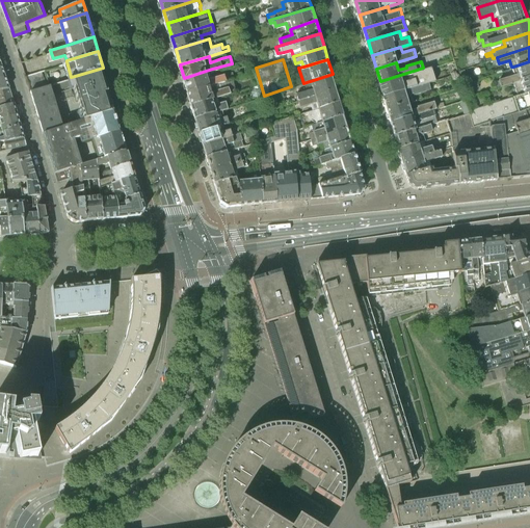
[(502,84),(515,80),(529,76),(529,61),(513,67),(515,73),(500,77),(498,79),(500,85),(502,84)]
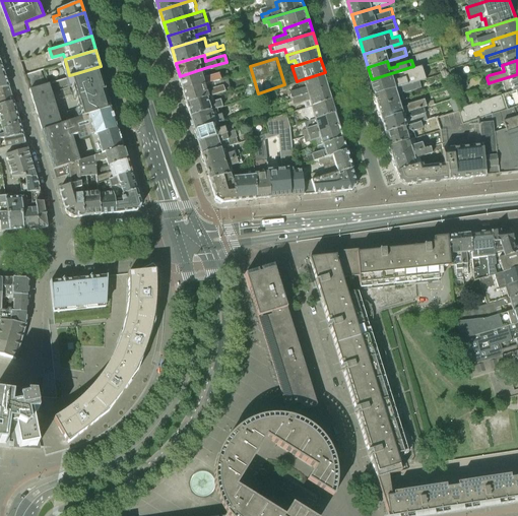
[(376,92),(421,78),(428,76),(423,63),(413,66),(372,79),(376,92)]
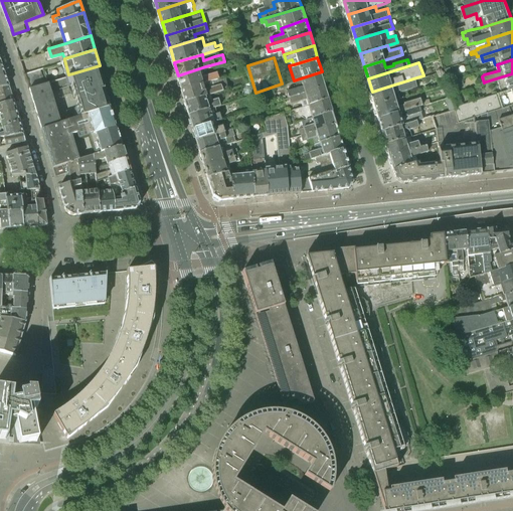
[(26,70),(31,86),(48,80),(43,65),(26,70)]
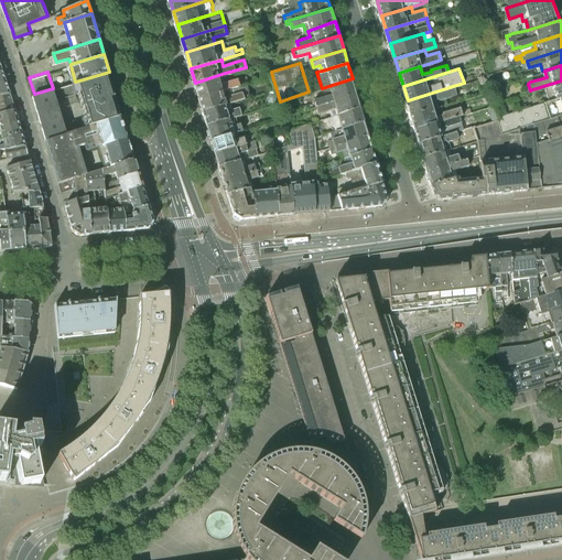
[(93,124),(122,114),(109,72),(79,81),(84,97),(87,107),(93,124)]
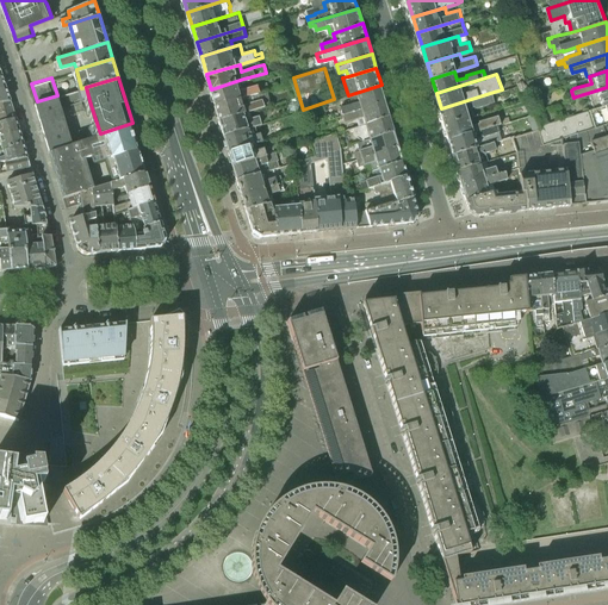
[(216,104),(268,87),(272,86),(270,79),(259,82),(246,86),(243,79),(211,89),(216,104)]
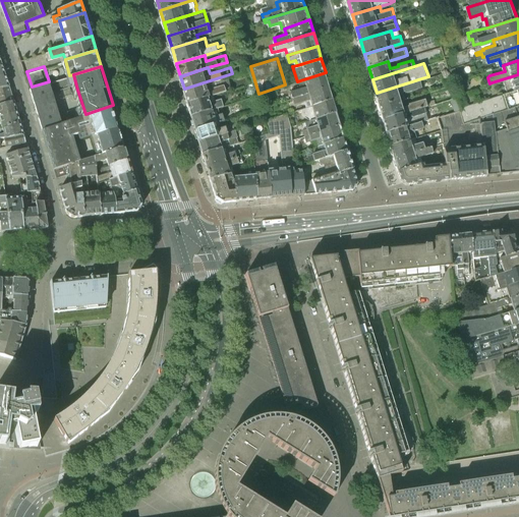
[(0,87),(9,84),(6,72),(0,73),(0,87)]
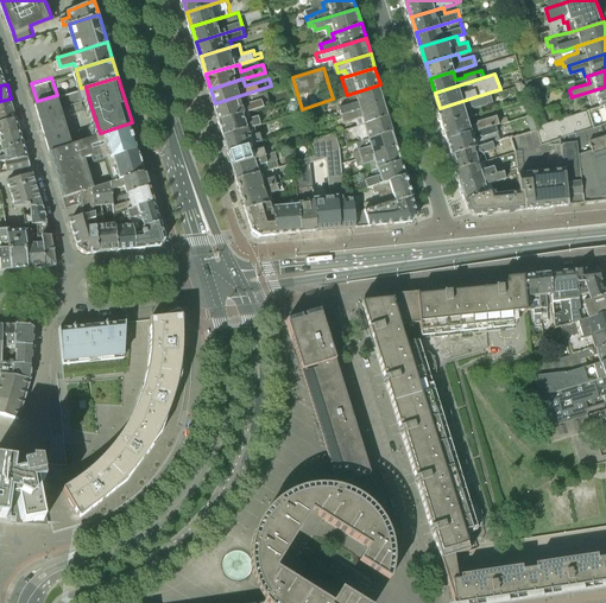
[(342,112),(384,99),(380,84),(351,94),(352,100),(340,103),(342,112)]
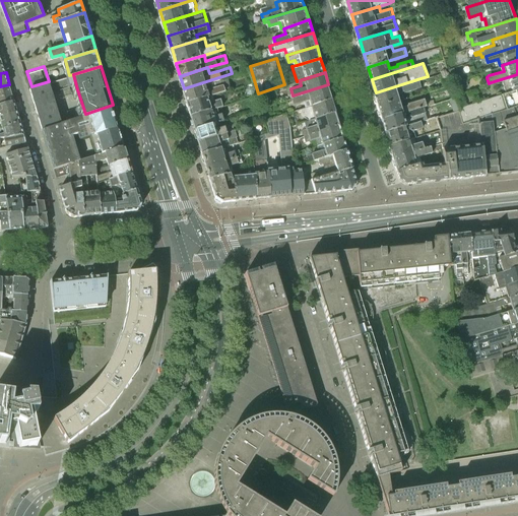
[(188,102),(208,94),(210,94),(233,86),(229,74),(184,88),(188,102)]
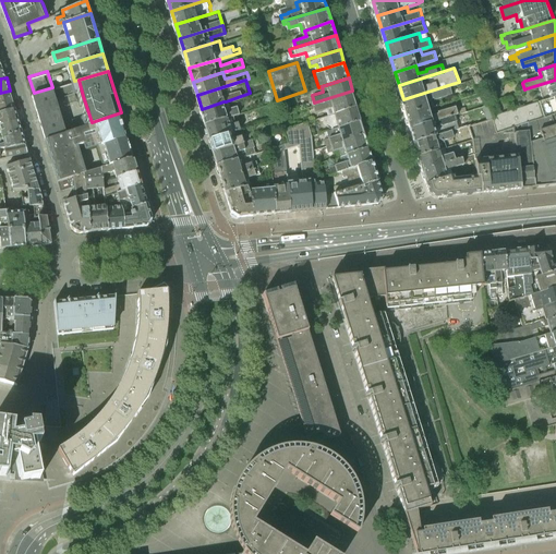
[(544,97),(555,93),(555,80),(541,84),(544,97)]
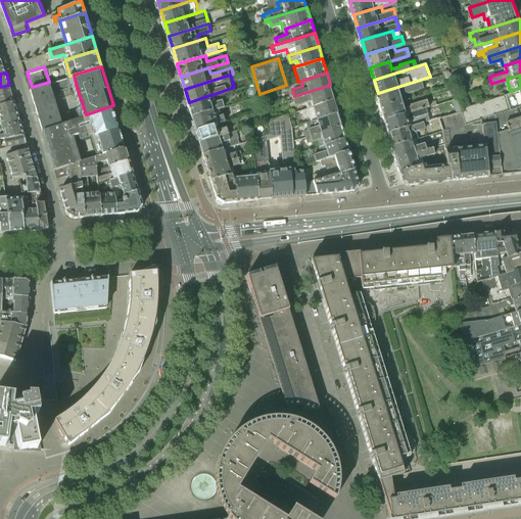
[(381,104),(408,96),(406,90),(408,90),(409,91),(425,86),(423,79),(378,93),(381,104)]
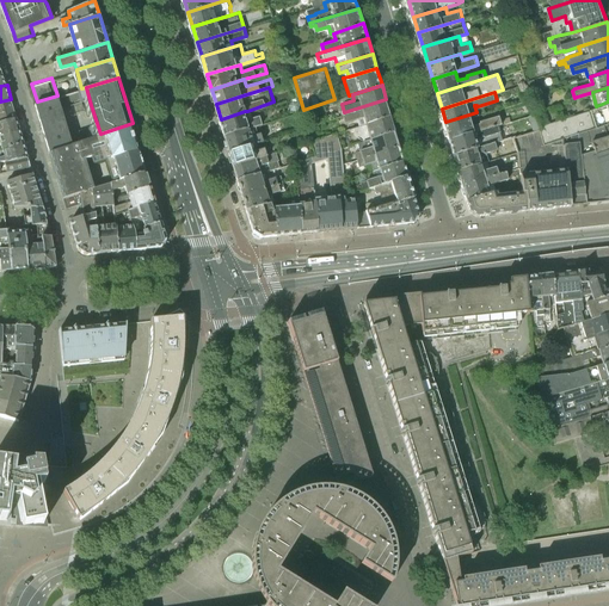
[(74,143),(74,142),(60,94),(57,96),(37,101),(51,150),(54,149),(74,143)]
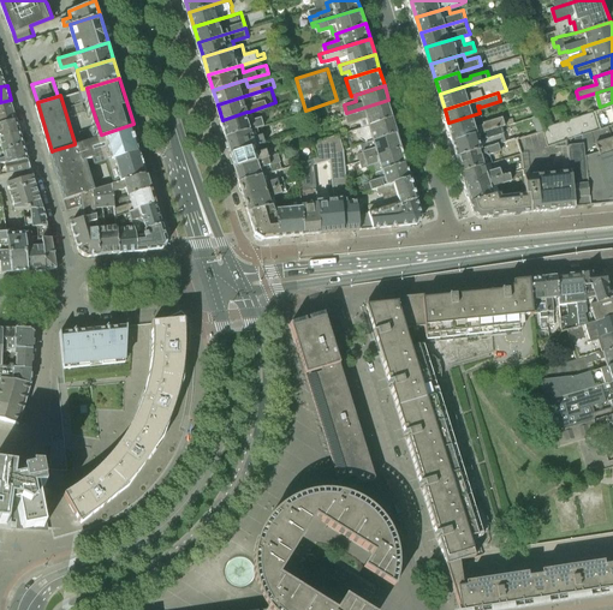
[(0,120),(9,118),(17,115),(11,100),(0,102),(0,120)]
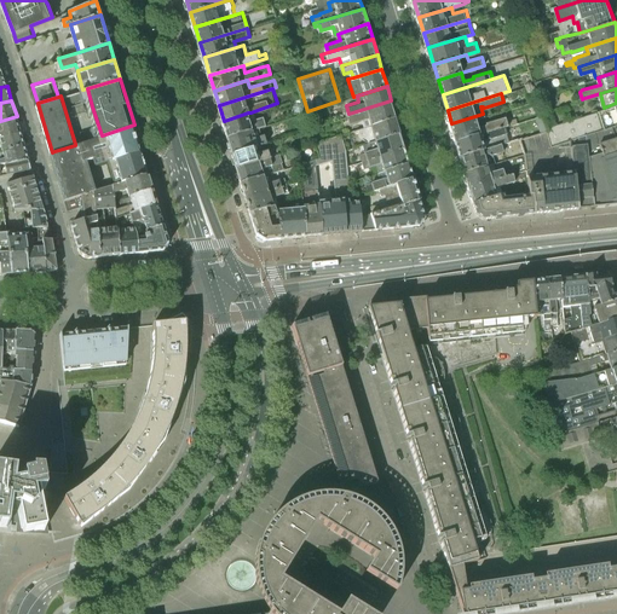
[(365,125),(396,116),(391,100),(349,114),(351,122),(363,117),(365,125)]
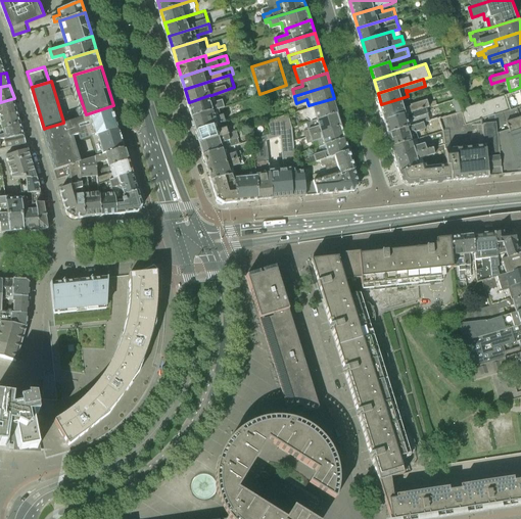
[(489,113),(496,111),(520,104),(520,87),(510,91),(464,105),(464,108),(467,122),(489,113)]
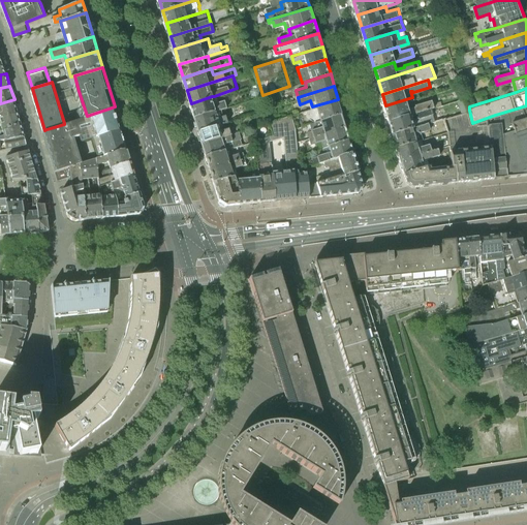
[(195,116),(223,107),(228,105),(225,98),(214,101),(212,96),(191,103),(195,116)]
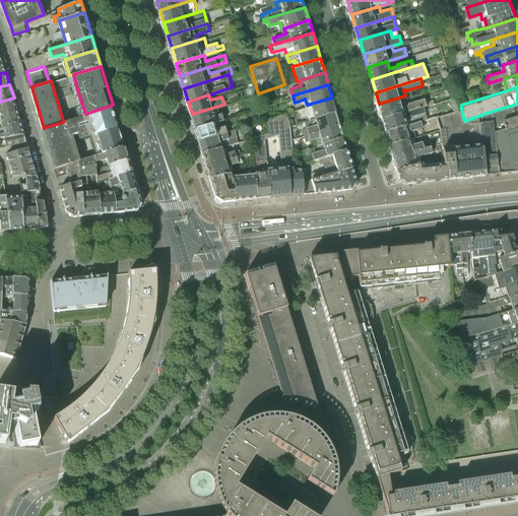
[(383,117),(430,103),(431,103),(430,100),(428,101),(426,97),(409,101),(408,94),(405,95),(379,104),(383,117)]
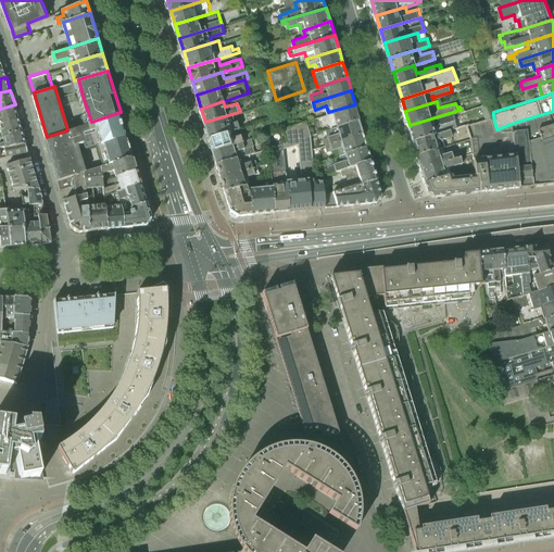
[(15,104),(8,107),(0,109),(0,122),(12,118),(19,116),(15,104)]
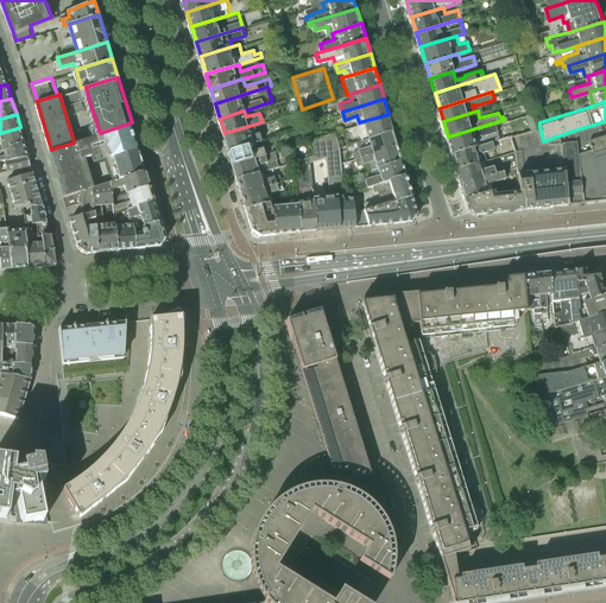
[(364,138),(393,128),(389,114),(359,122),(353,125),(354,128),(354,129),(355,131),(357,131),(358,132),(359,133),(360,133),(361,133),(363,134),(363,135),(364,135),(364,137),(364,138)]
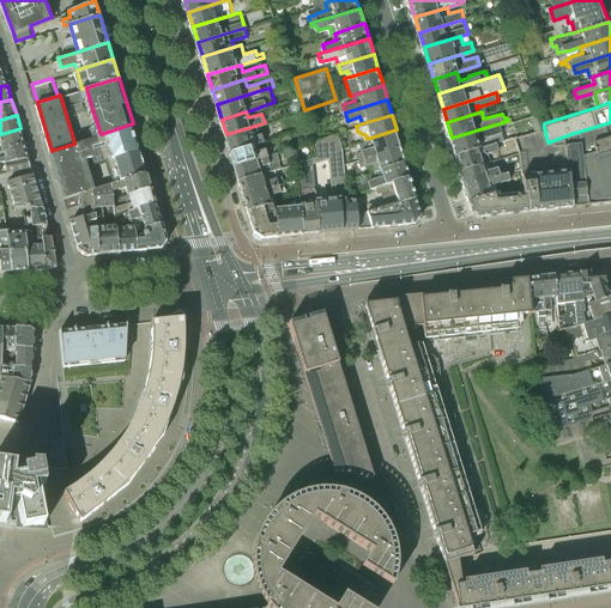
[(457,153),(490,143),(488,135),(504,131),(502,126),(508,125),(507,121),(452,138),(457,153)]
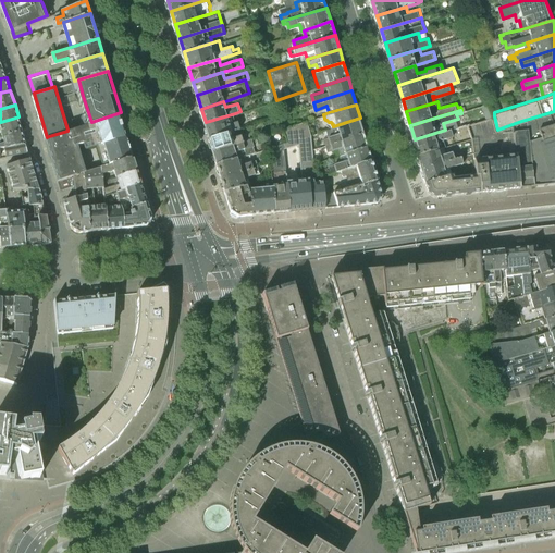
[(507,161),(510,186),(554,181),(554,111),(529,119),(531,159),(507,161)]
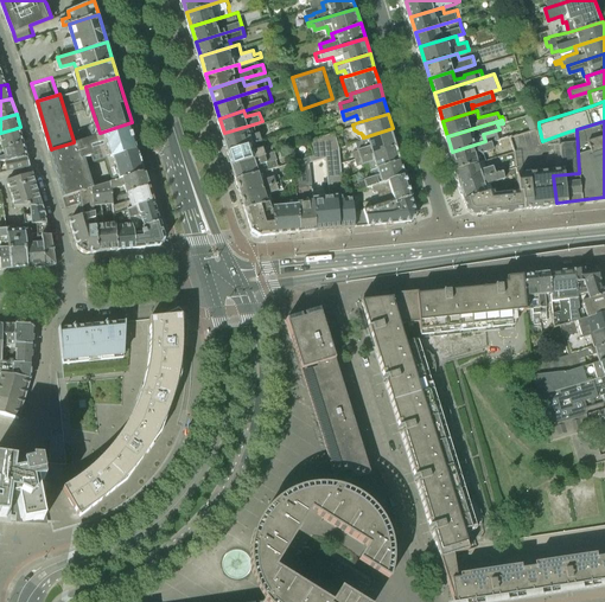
[(132,122),(100,133),(81,139),(84,148),(89,165),(93,174),(95,184),(112,179),(146,168),(132,122)]
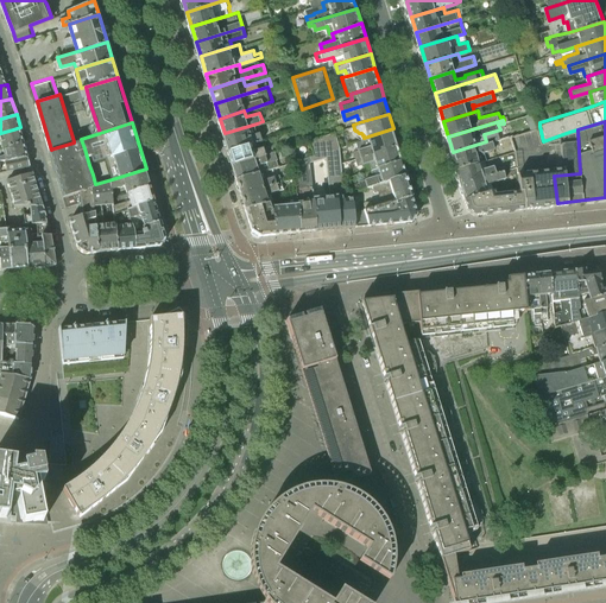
[(229,148),(252,141),(264,138),(262,129),(258,131),(257,124),(225,133),(229,148)]
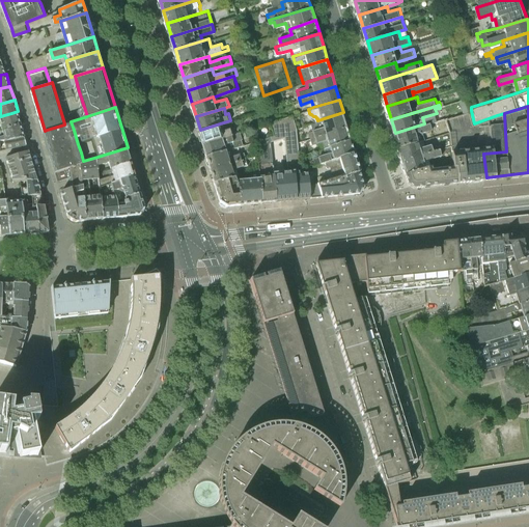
[(0,128),(15,125),(21,122),(18,111),(11,113),(0,116),(0,128)]
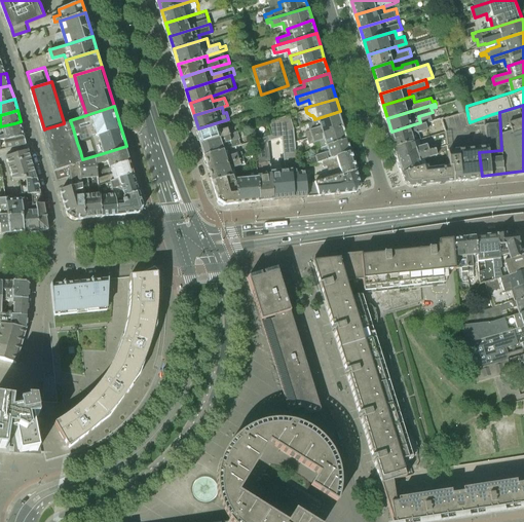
[(308,135),(344,124),(340,111),(314,119),(311,120),(313,126),(306,128),(308,135)]
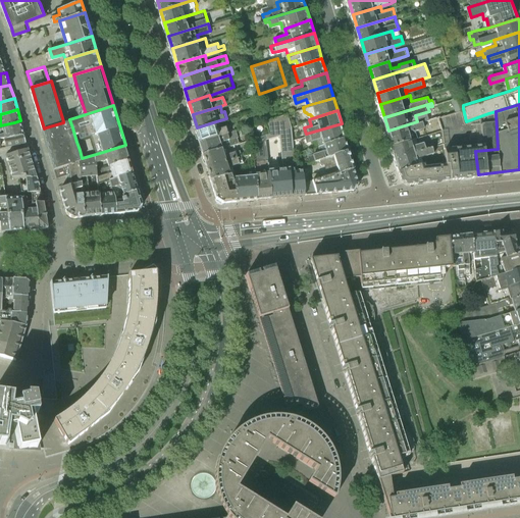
[(270,132),(266,133),(267,137),(281,132),(284,164),(270,166),(273,195),(286,194),(306,192),(303,168),(297,168),(294,137),(293,124),(289,111),(266,118),(270,132)]
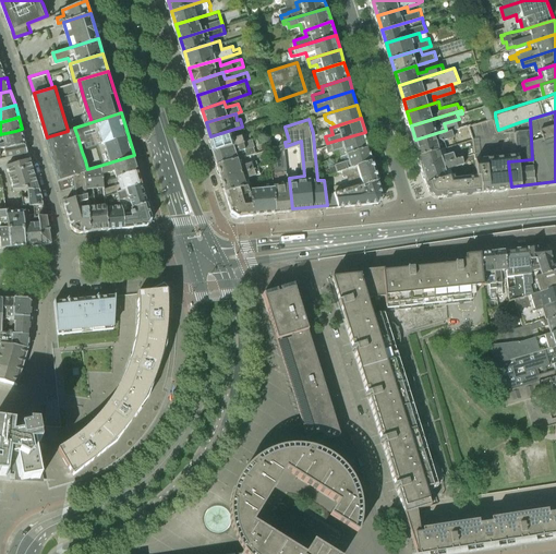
[(82,152),(77,136),(74,128),(68,130),(68,131),(49,136),(56,159),(53,160),(59,178),(85,170),(87,169),(85,160),(82,152)]
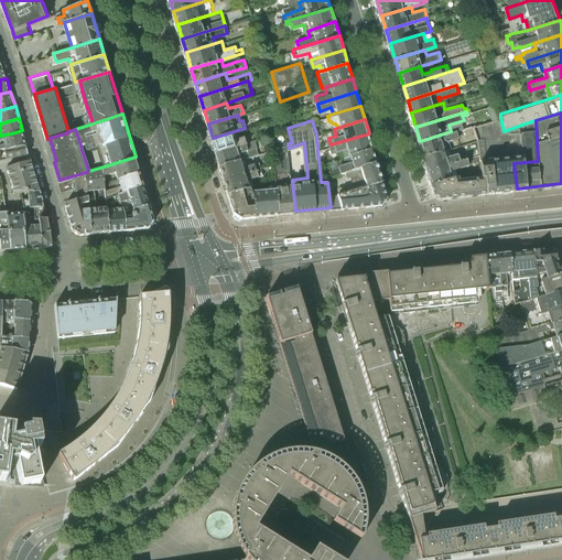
[(424,154),(452,147),(453,146),(451,139),(461,136),(458,129),(451,131),(420,141),(424,154)]
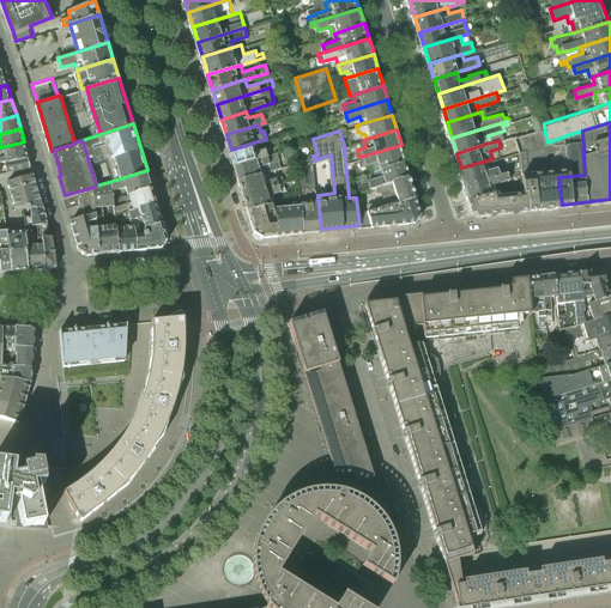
[(8,159),(22,156),(29,154),(24,141),(17,144),(0,147),(0,168),(1,168),(0,162),(0,158),(7,158),(8,158),(8,159)]
